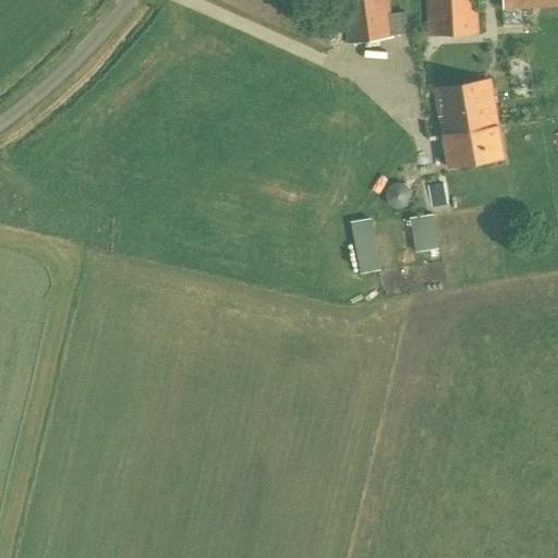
[(388,0),(340,0),(347,44),(391,37),(388,0)]
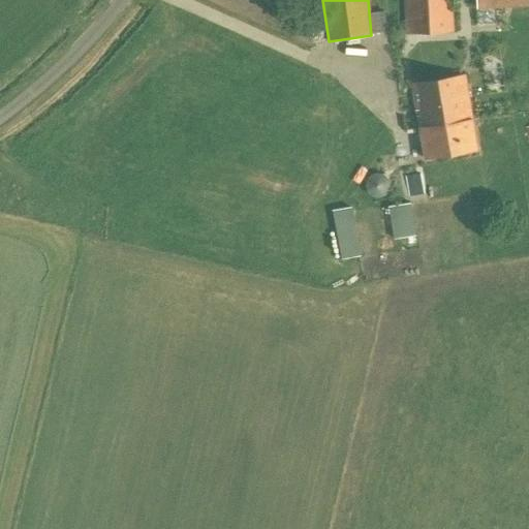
[(403,0),(405,32),(455,31),(452,0),(403,0)]
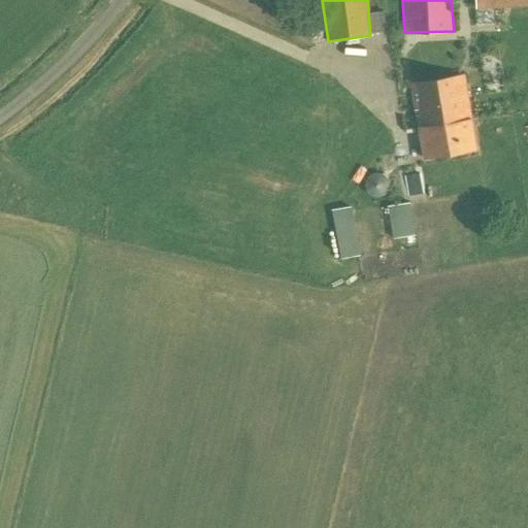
[(527,0),(474,0),(475,8),(477,7),(479,20),(495,19),(494,7),(527,5),(527,0)]
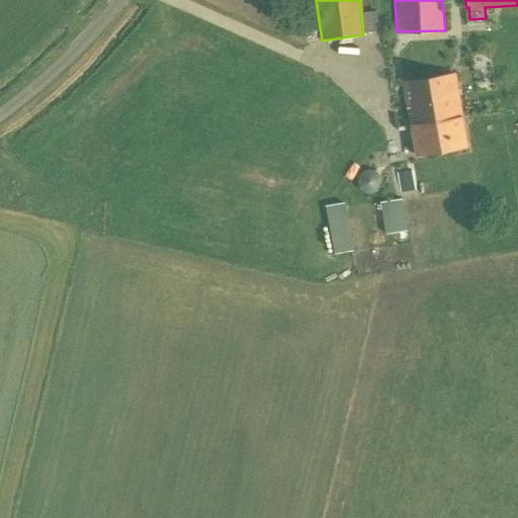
[(404,82),(411,125),(448,119),(461,117),(455,74),(404,82)]
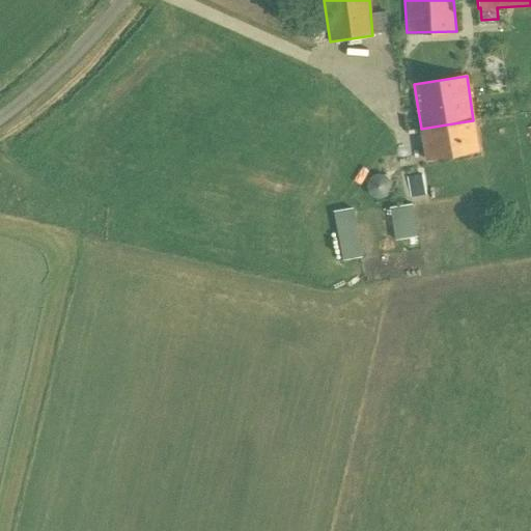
[(459,122),(421,129),(426,159),(478,150),(473,120),(459,122)]
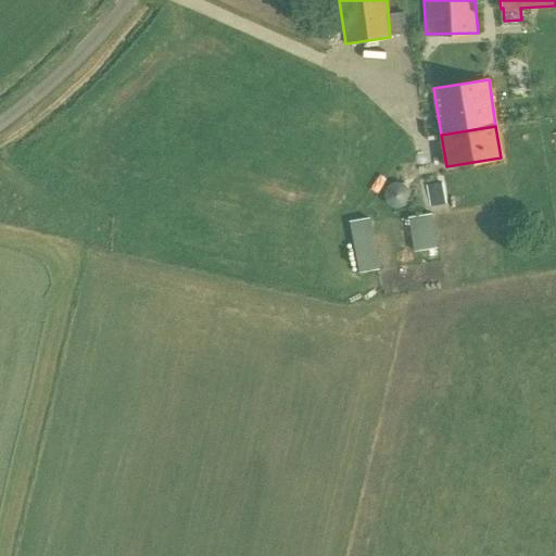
[(431,213),(407,216),(413,251),(437,248),(431,213)]
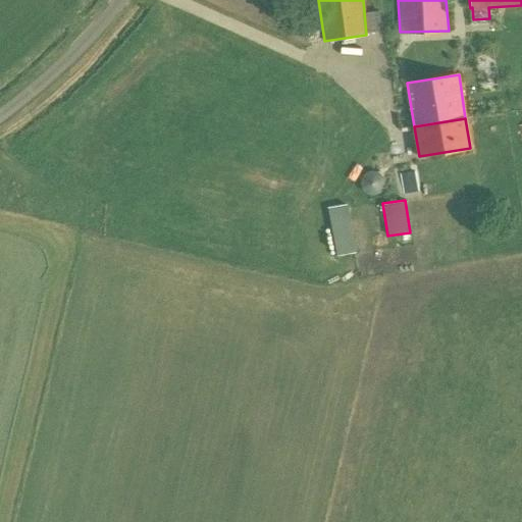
[(328,207),(337,255),(355,252),(347,204),(328,207)]
